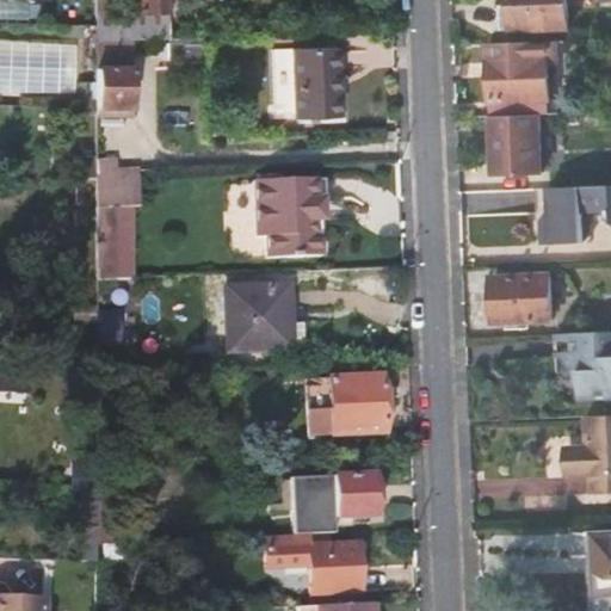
[(98,0),(99,23),(99,38),(134,38),(170,37),(171,37),(171,28),(168,0),(98,0)]
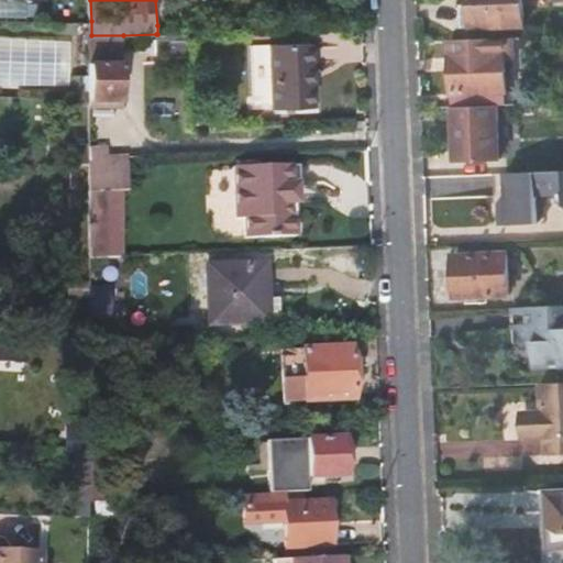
[(475,0),(477,29),(528,26),(527,0),(475,0)]
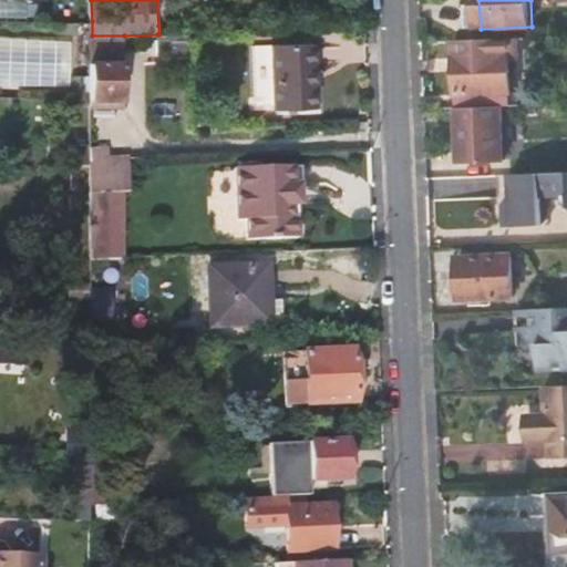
[(158,34),(157,34),(158,58),(186,57),(185,33),(158,34)]
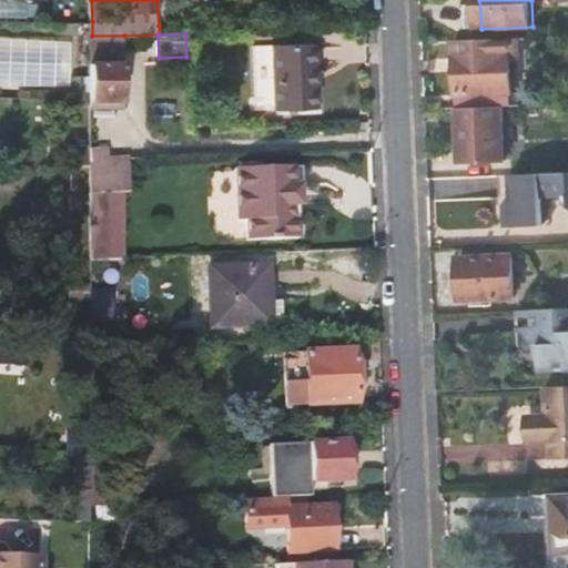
[(125,92),(124,36),(92,36),(93,72),(94,99),(94,103),(119,102),(119,92),(125,92)]
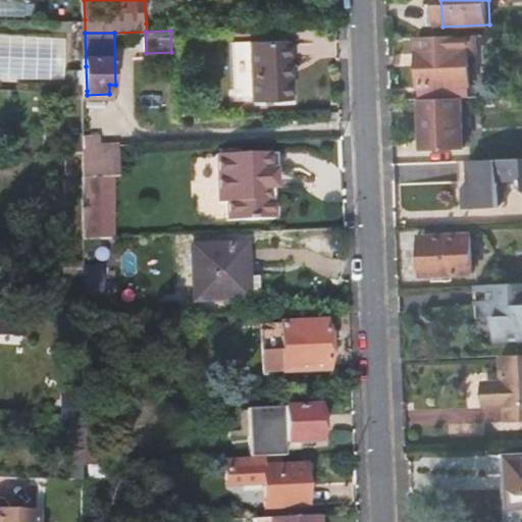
[(60,37),(0,34),(0,80),(58,83),(60,37)]
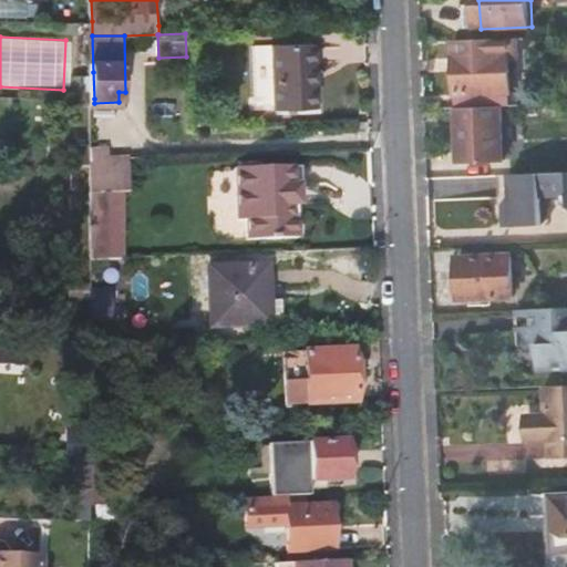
[(523,37),(457,39),(460,106),(505,105),(516,104),(514,50),(523,50),(523,37)]
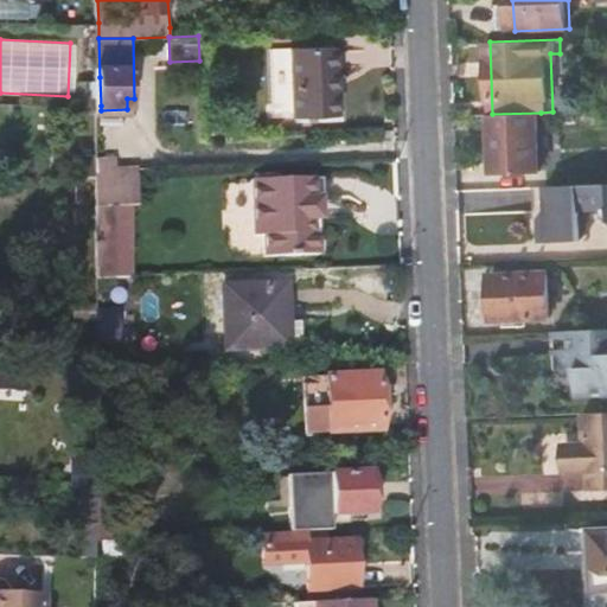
[(336,45),(289,48),(293,115),(338,113),(336,45)]
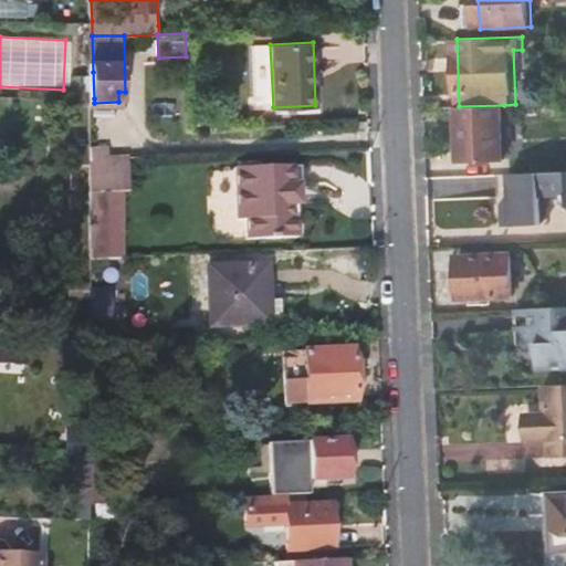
[(273,107),(270,44),(252,44),(254,102),(262,101),(262,107),(273,107)]
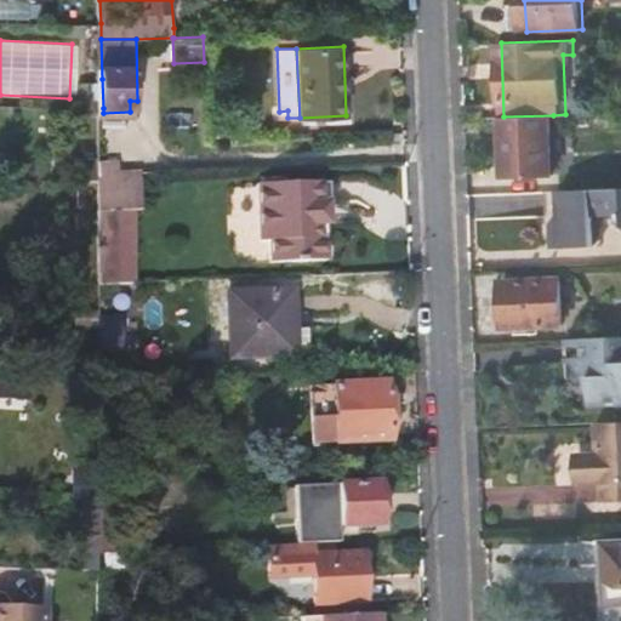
[(556,175),(553,115),(503,117),(506,177),(556,175)]
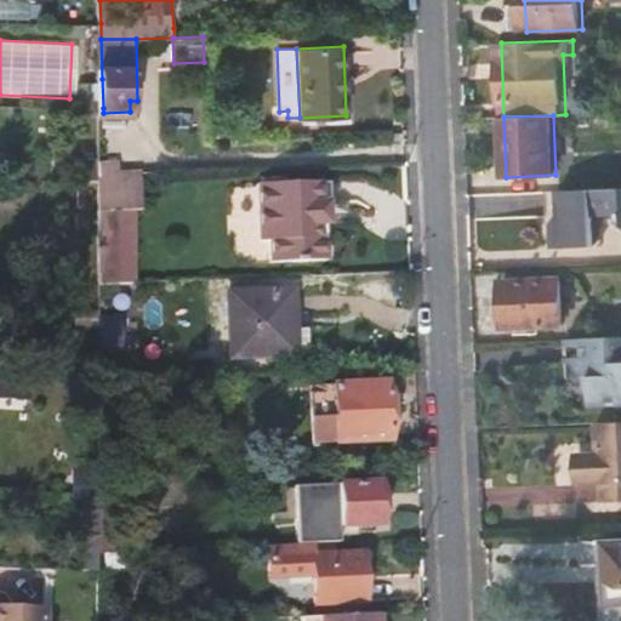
[(120,155),(102,157),(102,161),(102,181),(102,204),(135,204),(142,204),(142,169),(120,170),(120,155)]
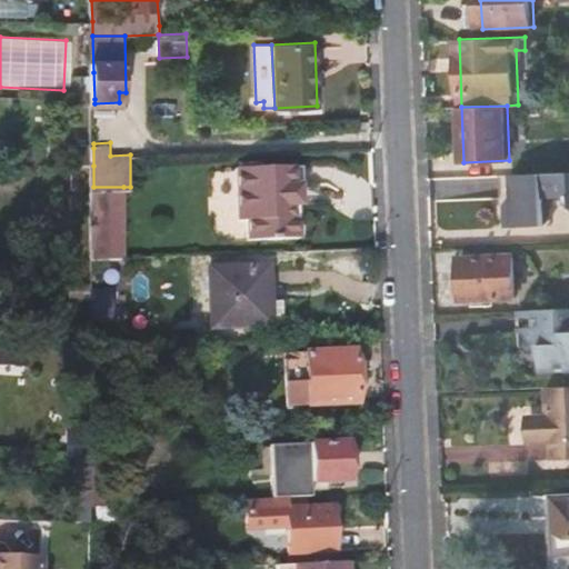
[(93,148),(70,147),(70,163),(93,166),(93,148)]
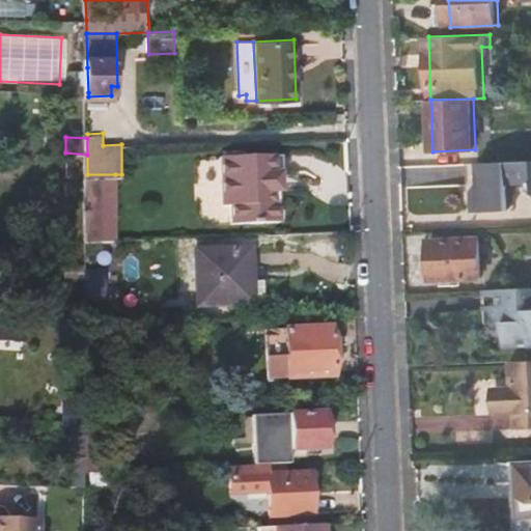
[(279,173),(279,155),(225,156),(225,205),(234,205),(234,222),(281,222),(281,192),(284,192),(284,174),(279,173)]
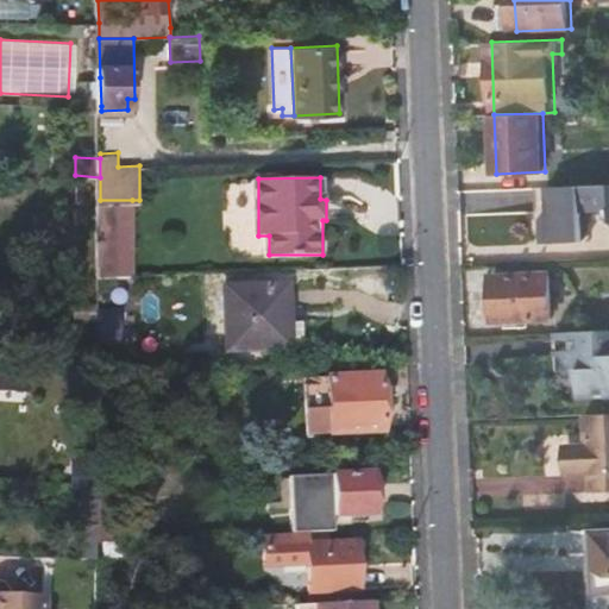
[(608,183),(553,186),(553,209),(550,209),(545,215),(546,240),(589,239),(594,233),(594,221),(588,221),(586,208),(594,208),(608,207),(608,183)]
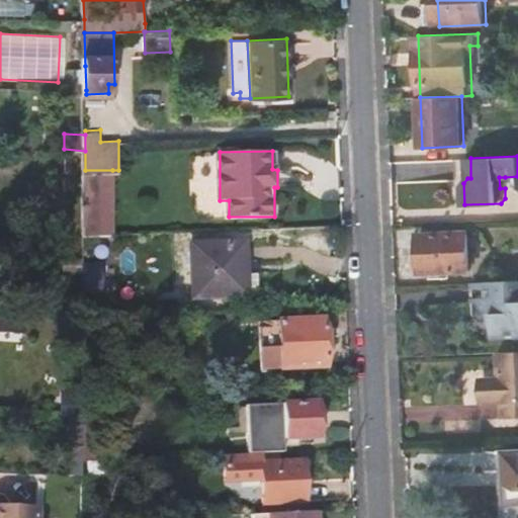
[(112,170),(85,170),(85,213),(85,227),(85,233),(112,233),(112,170)]
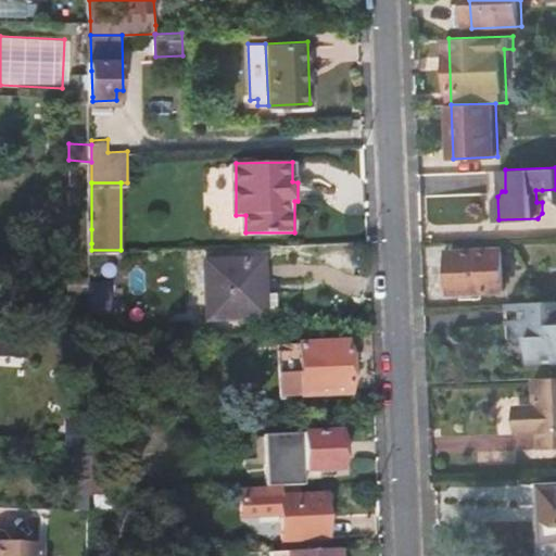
[(507,290),(505,245),(451,248),(452,292),(507,290)]
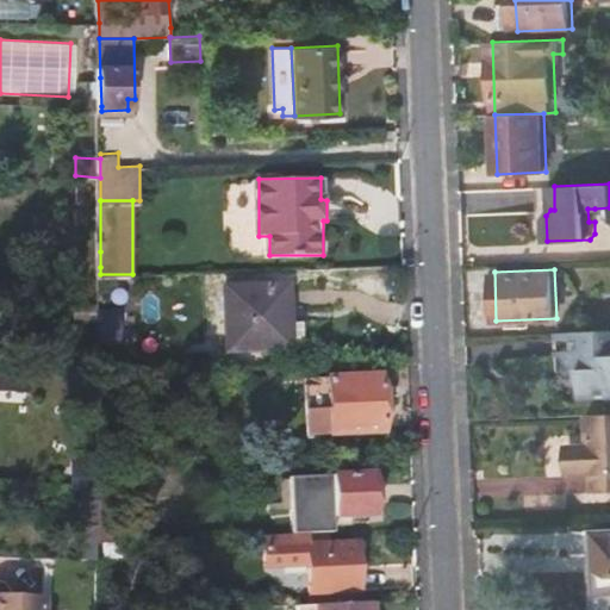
[(306,324),(292,324),(291,282),(225,284),(226,350),(306,349),(306,324)]
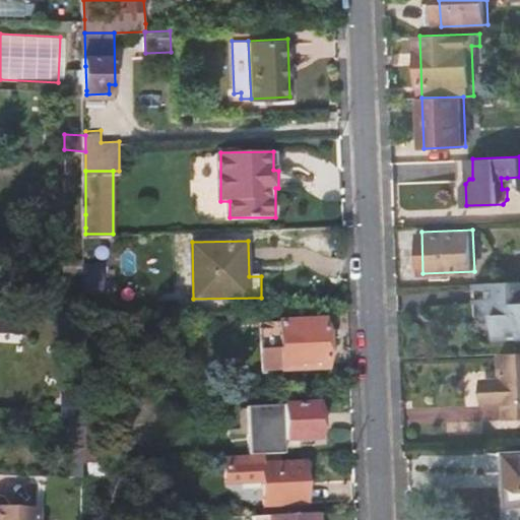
[(501,301),(501,313),(503,338),(519,337),(519,279),(495,281),(495,300),(501,301)]
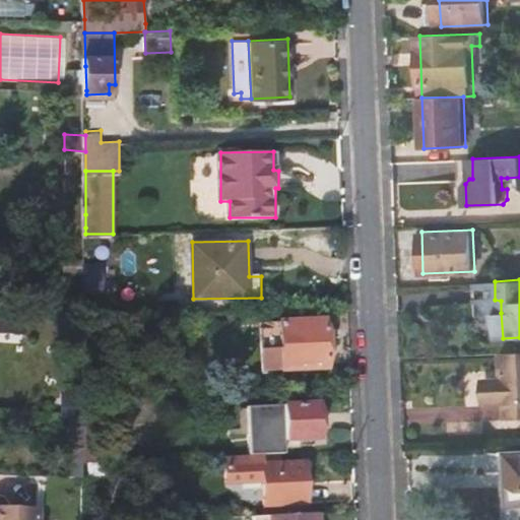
[(480,314),(501,313),(501,301),(495,300),(495,281),(485,281),(478,281),(480,314)]
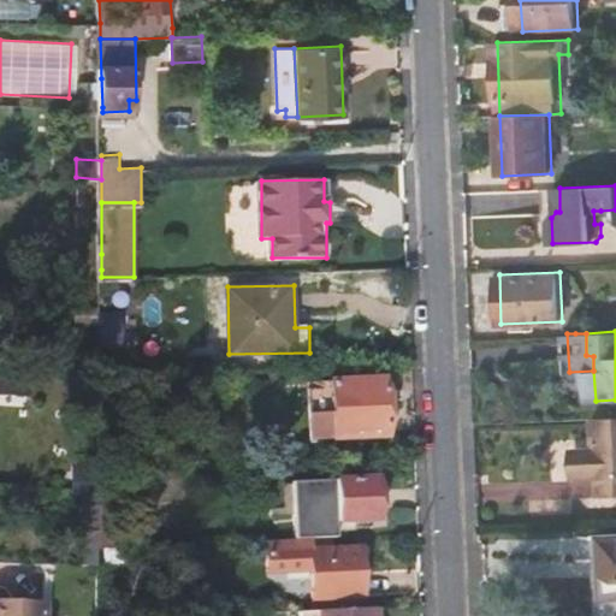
[(330,379),(330,388),(311,388),(311,438),(385,438),(384,378),(330,379)]
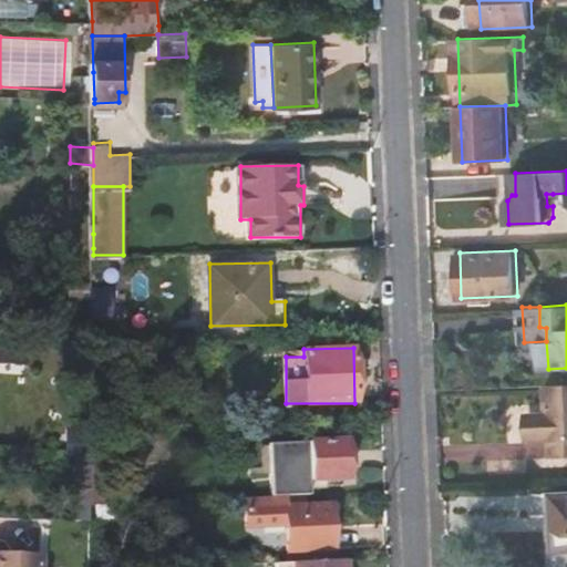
[(566,382),(548,383),(549,410),(533,411),(534,439),(550,437),(552,459),(566,457),(566,382)]
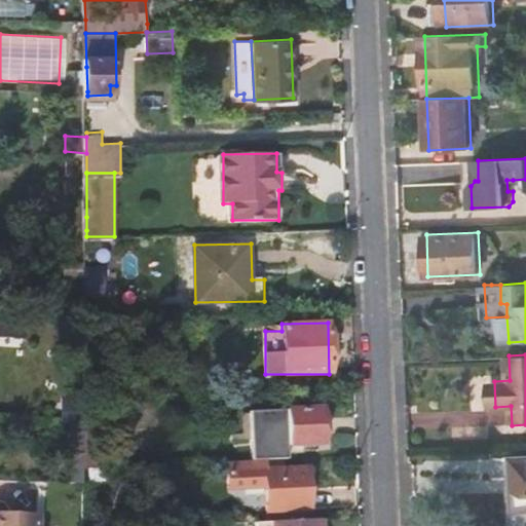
[(321,444),(320,407),(250,408),(250,459),(266,458),(283,458),(287,458),(287,451),(303,451),(303,444),(321,444)]
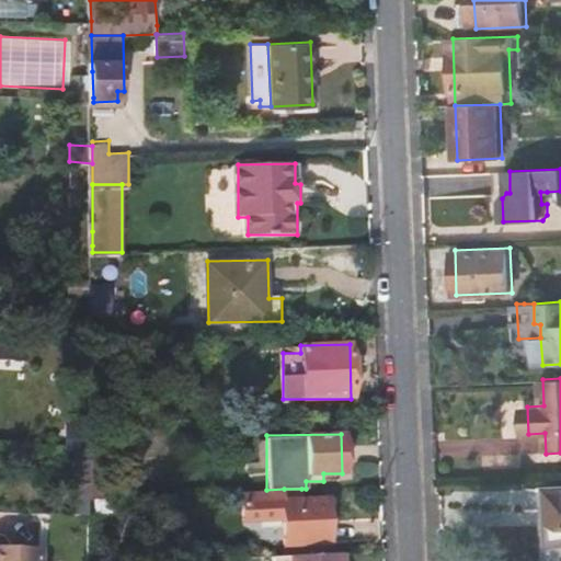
[(77,450),(77,515),(93,516),(92,492),(92,450),(77,450)]
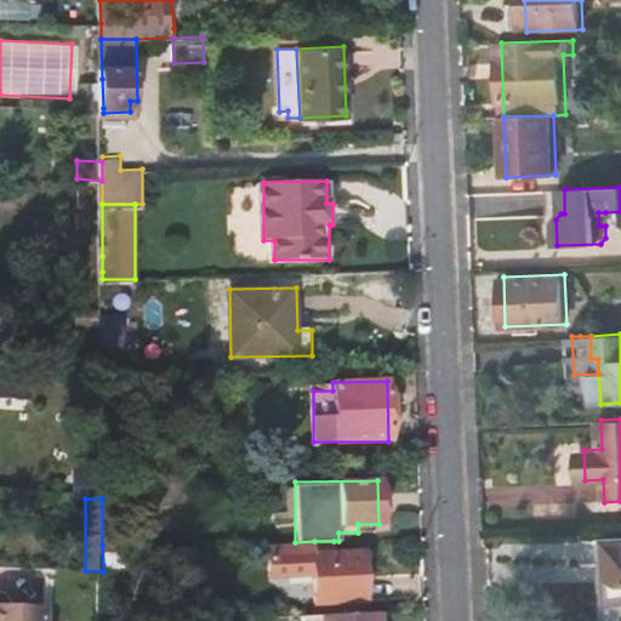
[(620,540),(608,541),(608,559),(620,559),(620,540)]
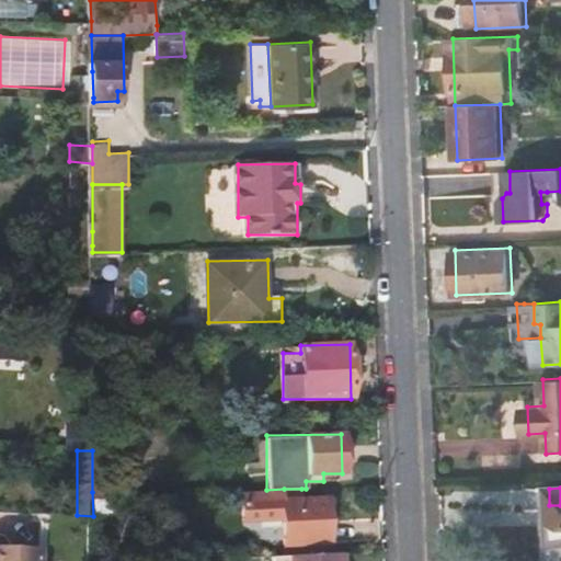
[(284,499),(284,489),(266,490),(243,490),(243,523),(266,522),(267,539),(283,540),(283,546),(329,545),(329,497),(300,497),(284,499)]
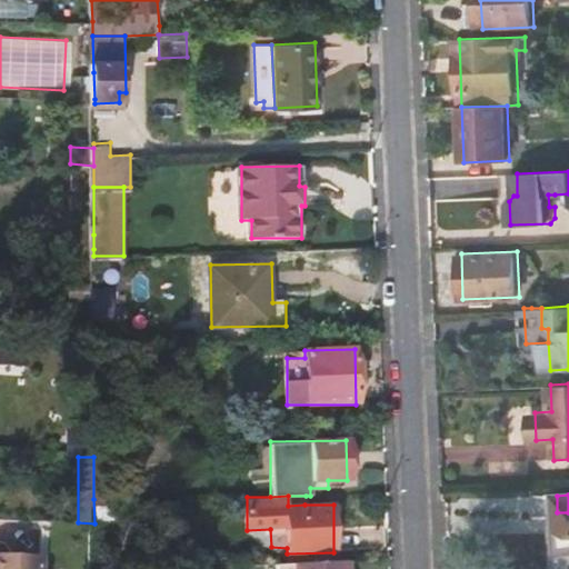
[(305,505),(306,496),(288,496),(288,506),(305,505)]
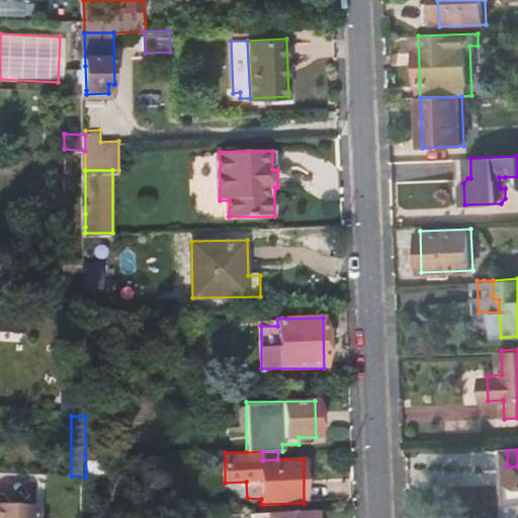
[(517,466),(507,466),(509,503),(517,503),(517,466)]
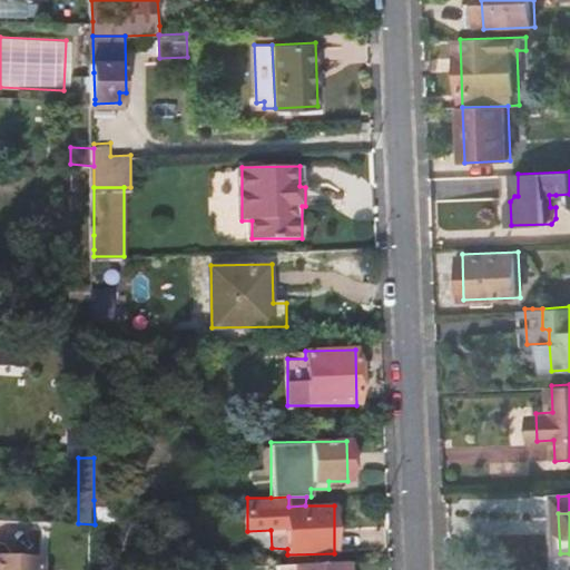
[(46,569),(47,554),(0,552),(0,569),(46,569)]
